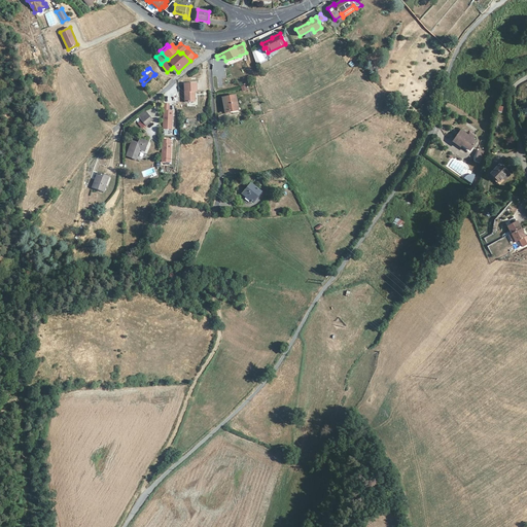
[(197,93),(197,83),(184,84),(185,102),(185,103),(194,103),(192,92),(194,92),(197,93)]
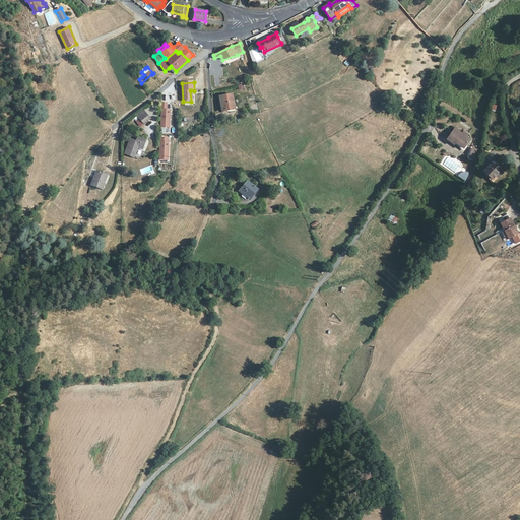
[(236,108),(233,94),(219,96),(222,112),(228,111),(226,109),(236,108)]
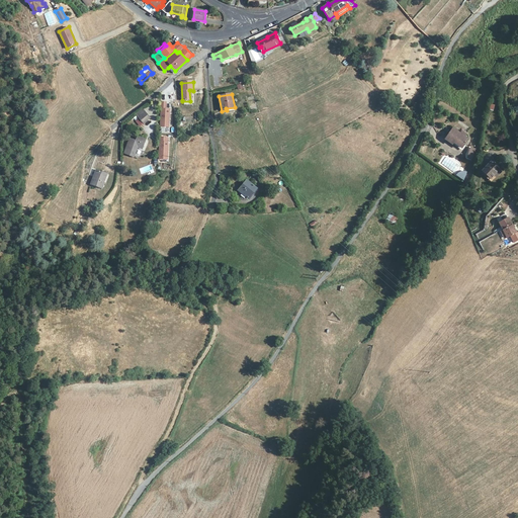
[(166,102),(161,102),(160,126),(169,127),(170,109),(166,109),(166,102)]
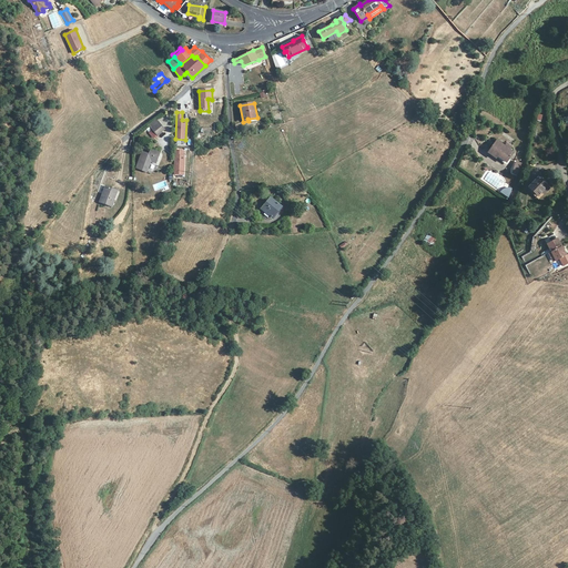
[(160,123),(155,119),(149,124),(152,130),(160,123)]
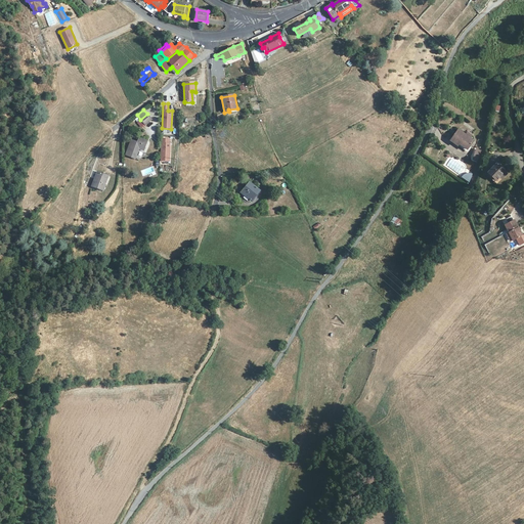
[(151,120),(147,114),(140,120),(145,125),(151,120)]
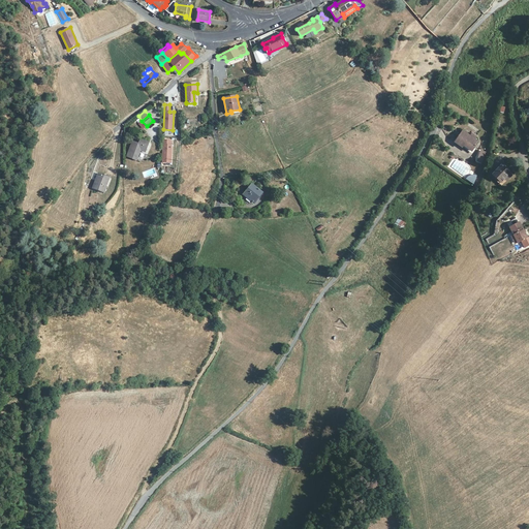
[(469,136),(463,131),(455,143),(462,148),(464,146),(466,144),(468,146),(467,148),(471,152),(478,143),(474,139),(476,136),(473,134),(472,135),(471,134),(469,136)]
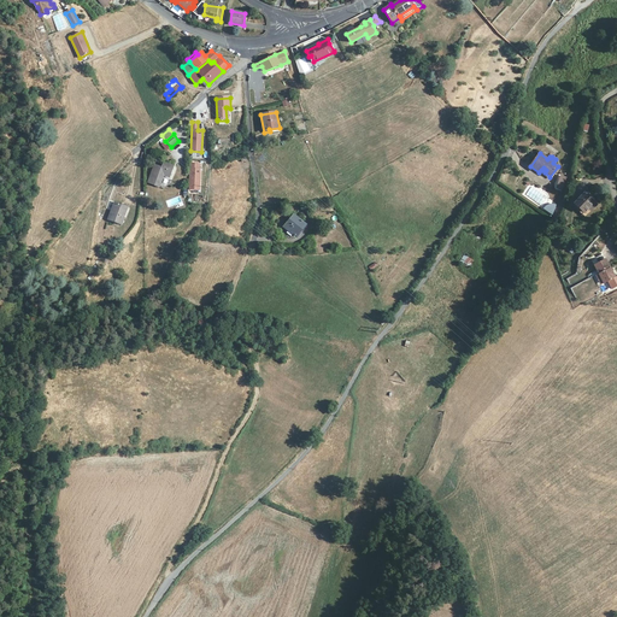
[(174,166),(163,162),(162,168),(154,165),(148,182),(159,187),(164,175),(170,177),(174,166)]
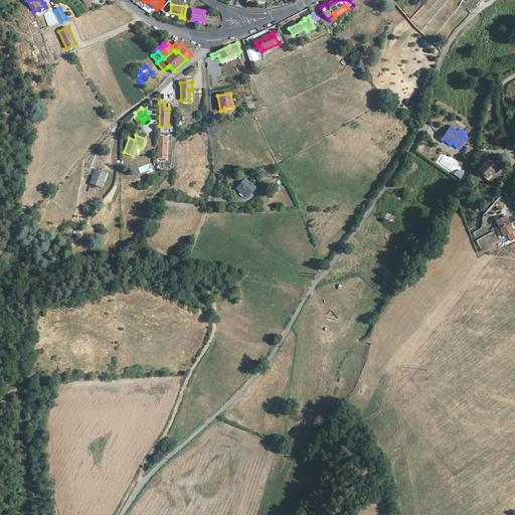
[(159,136),(158,159),(167,159),(168,141),(167,141),(167,137),(159,136)]
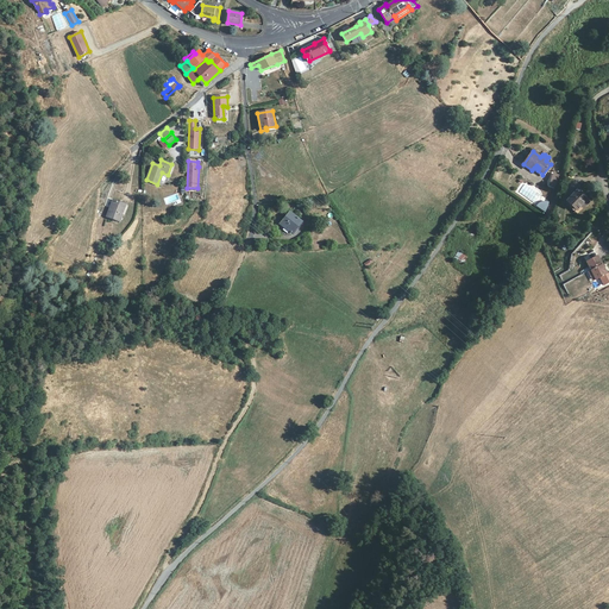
[(522,182),(516,192),(532,203),(538,194),(522,182)]
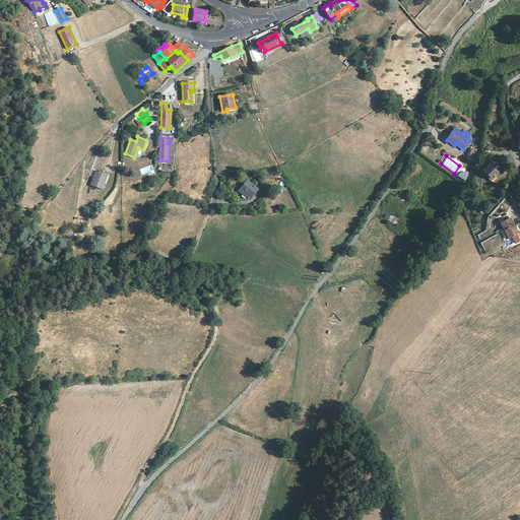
[(497,163),(495,160),(484,172),(493,179),(491,181),(493,183),(498,178),(496,176),(500,172),(502,174),(505,171),(497,163)]
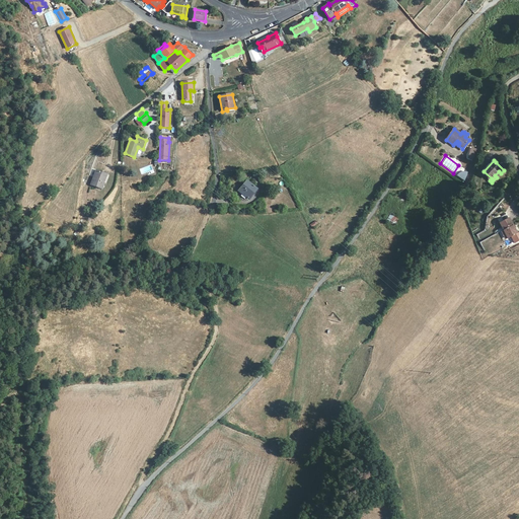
[(107,174),(96,169),(90,184),(101,189),(107,174)]
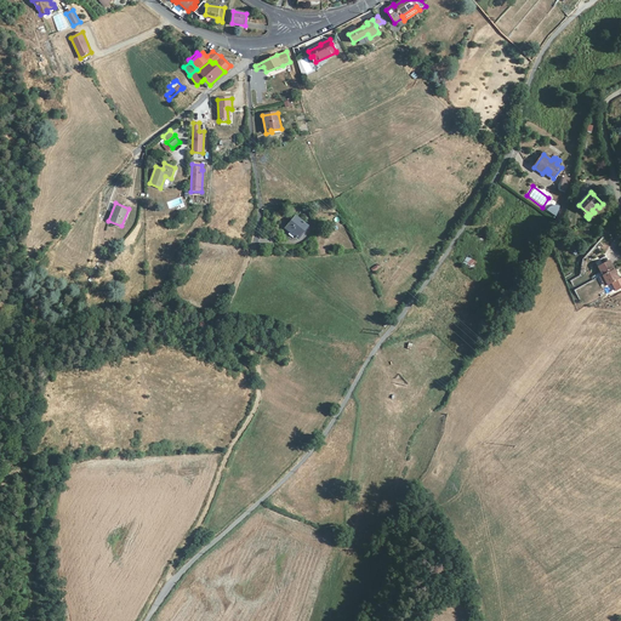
[(588,214),(579,205),(576,208),(586,216),(588,214)]
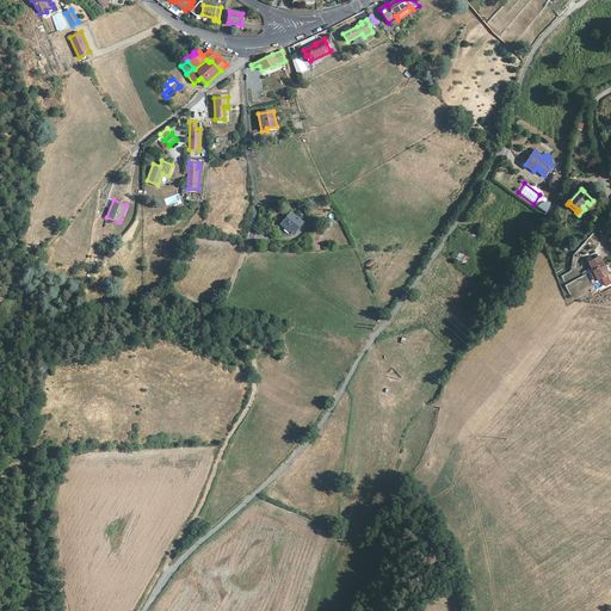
[(541,207),(539,208),(547,214),(550,207),(544,207),(544,204),(543,204),(542,205),(541,205),(541,207)]
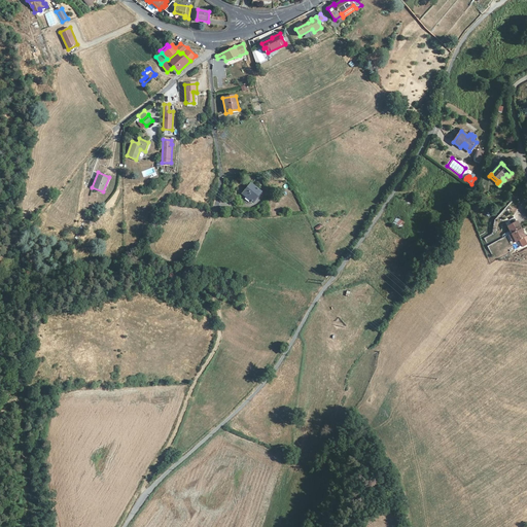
[(261,191),(251,184),(243,195),(252,202),(256,198),(260,192),(261,191)]
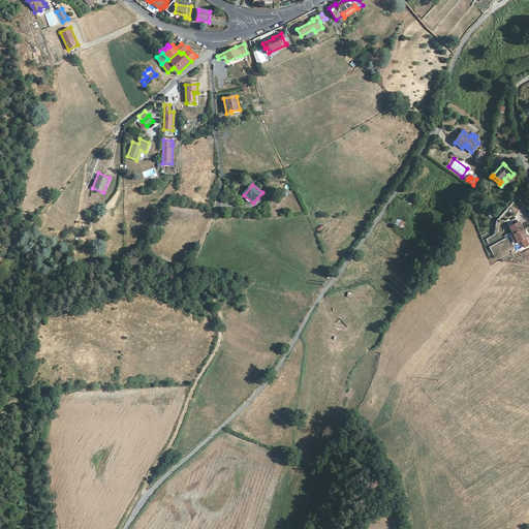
[(253,203),(244,195),(238,201),(240,204),(252,205),(253,203)]
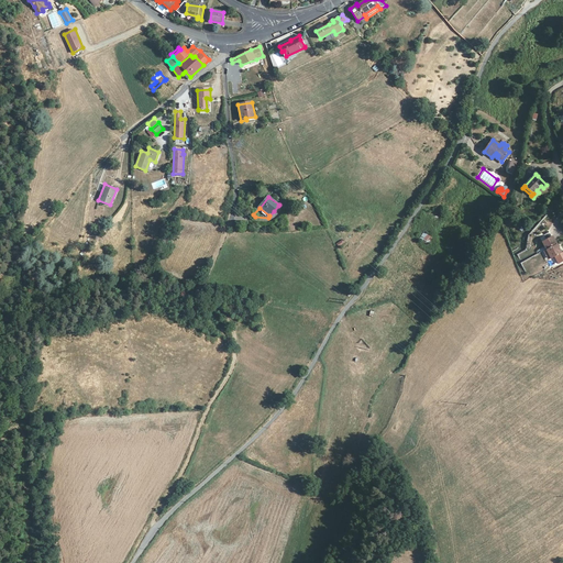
[(419,240),(429,245),(433,238),(423,232),(419,240)]
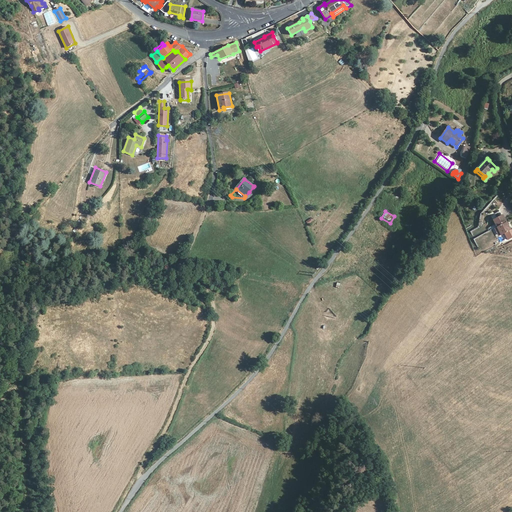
[(510,230),(502,214),(493,219),(497,227),(501,235),(510,230)]
